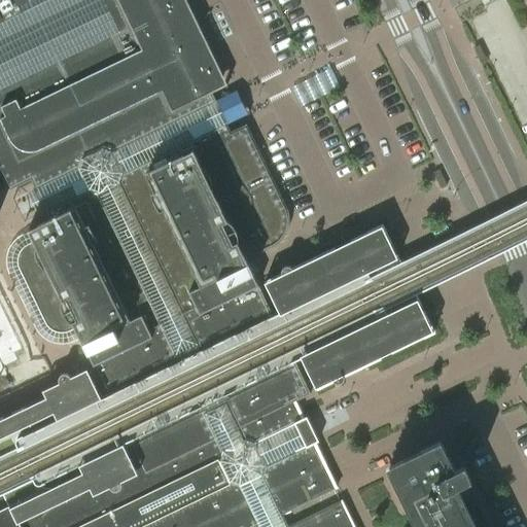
[(237,429),(239,428),(212,374),(200,347),(186,320),(161,267),(141,224),(139,221),(135,213),(120,184),(125,174),(167,153),(188,143),(224,126),(219,113),(213,102),(210,94),(211,93),(210,92),(214,90),(218,85),(220,80),(219,75),(215,66),(217,65),(216,63),(214,64),(205,46),(207,45),(206,43),(205,44),(196,26),(198,25),(185,0),(0,0),(0,174),(8,191),(32,180),(36,187),(41,199),(47,211),(88,191),(98,195),(112,224),(125,251),(138,278),(150,305),(164,331),(189,385),(215,440),(237,429)]
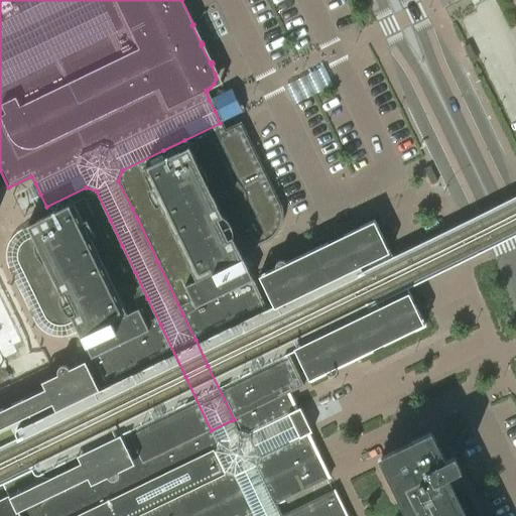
[(286,351),(303,342),(285,305),(268,314),(265,306),(256,288),(248,271),(240,255),(256,247),(266,242),(269,241),(271,239),(273,237),(275,235),(277,232),(279,230),(280,227),(281,224),(282,221),(282,218),(282,215),(282,212),(281,209),(281,206),(279,204),(254,150),(250,142),(248,143),(244,134),(241,130),(236,129),(231,130),(226,132),(226,130),(224,130),(220,123),(184,140),(163,150),(122,170),(118,180),(132,209),(136,217),(138,220),(157,261),(182,313),(196,340),(208,366),(234,419),(288,393),(303,386),(290,359),(286,351)]
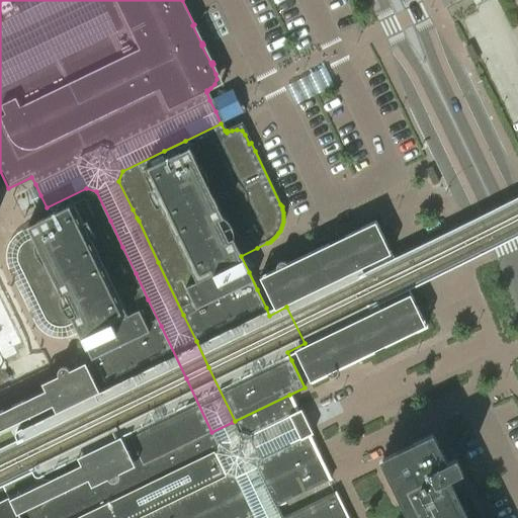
[(86,188),(47,207),(51,216),(27,228),(30,234),(24,236),(21,239),(17,242),(15,245),(13,249),(12,254),(11,258),(12,263),(13,267),(39,320),(41,324),(45,327),(49,330),(53,332),(57,333),(62,333),(66,332),(71,330),(76,328),(78,333),(86,349),(89,355),(91,359),(107,394),(89,403),(90,406),(73,414),(68,421),(68,430),(72,438),(79,444),(88,444),(105,436),(106,439),(124,430),(139,460),(142,466),(143,465),(211,432),(186,378),(161,326),(148,299),(136,273),(122,247),(110,221),(96,191),(86,188)]
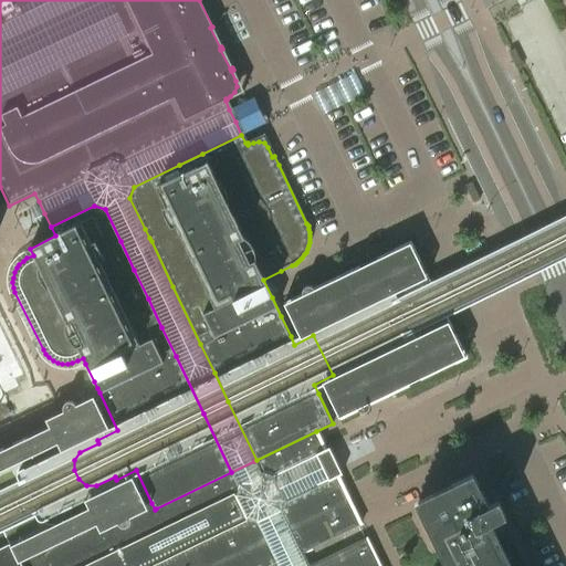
[(284,304),(283,305),(286,310),(301,342),(306,339),(313,335),(337,324),(357,364),(333,375),(325,379),(321,381),(336,412),(338,418),(356,409),(360,412),(365,412),(368,408),(368,404),(452,363),(463,357),(449,325),(444,316),(430,287),(409,244),(314,290),(310,287),(305,287),(302,291),(302,296),(284,304)]
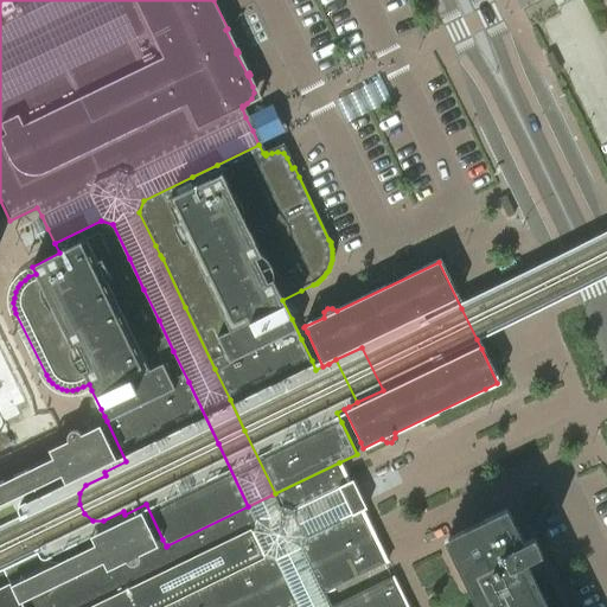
[(362,347),(336,359),(357,402),(383,390),(362,347)]
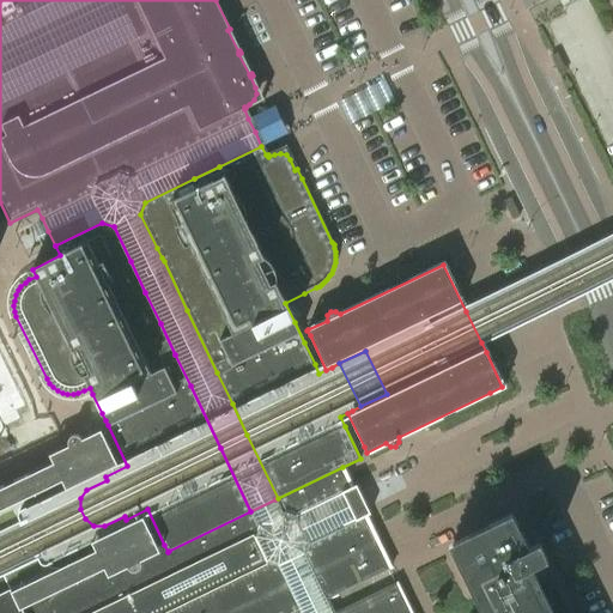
[(275,501),(281,513),(295,519),(321,505),(340,496),(353,490),(347,477),(343,467),(278,498),(275,499),(275,501)]
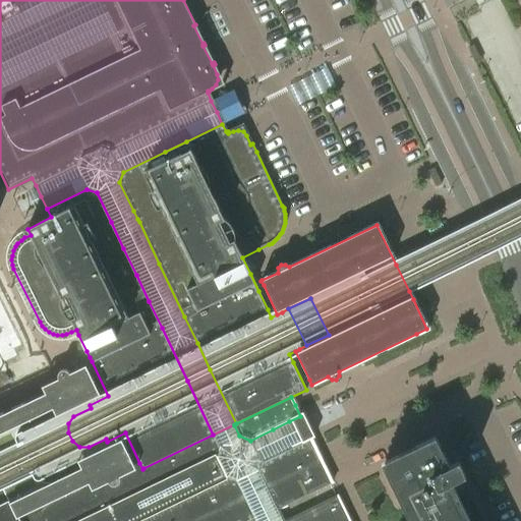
[(0,483),(4,493),(15,518),(65,494),(63,489),(59,479),(40,488),(27,462),(11,428),(30,419),(24,410),(22,405),(14,408),(0,415),(0,483)]
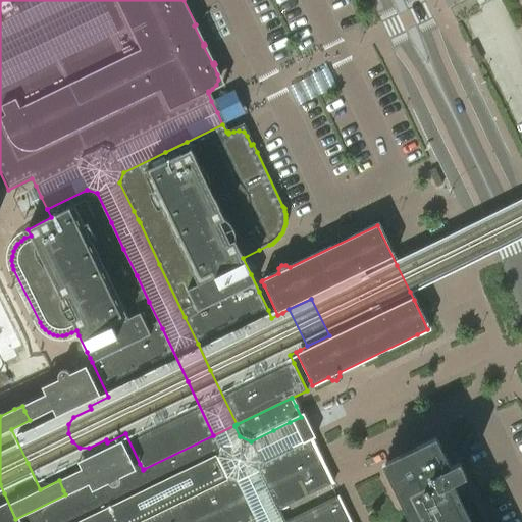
[(253,521),(266,516),(332,483),(324,467),(317,453),(318,453),(316,449),(315,447),(310,437),(308,432),(308,431),(305,424),(304,422),(303,422),(301,417),(290,422),(273,430),(251,441),(240,436),(235,426),(235,425),(215,435),(220,447),(218,448),(216,455),(217,458),(153,488),(123,504),(87,521),(84,521),(253,521)]
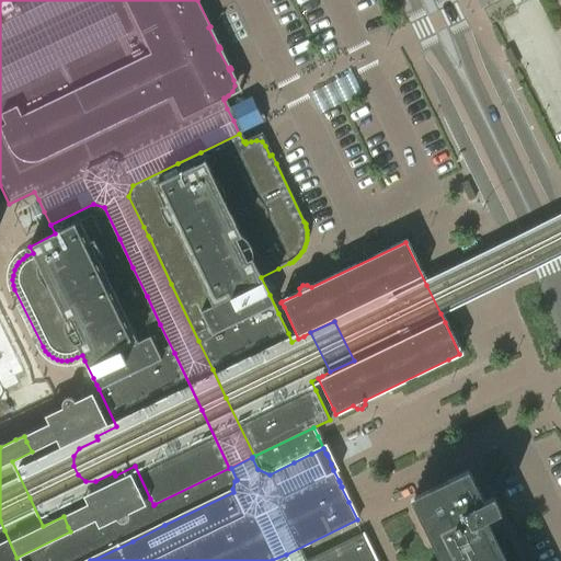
[(229,468),(155,504),(164,525),(233,492),(232,489),(235,481),(237,480),(231,468),(229,468)]
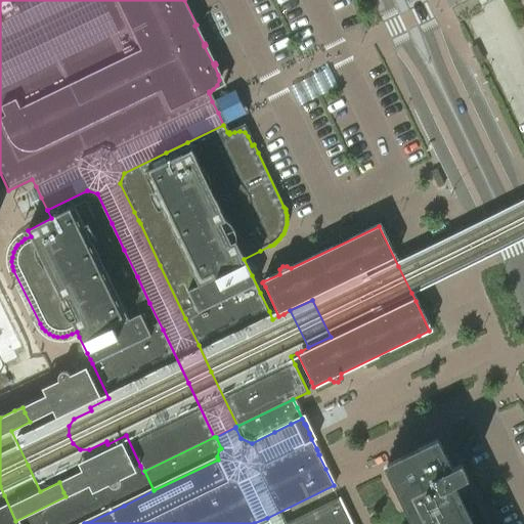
[(472,523),(453,486),(468,479),(461,465),(446,471),(433,442),(387,465),(396,484),(415,523),(472,523)]
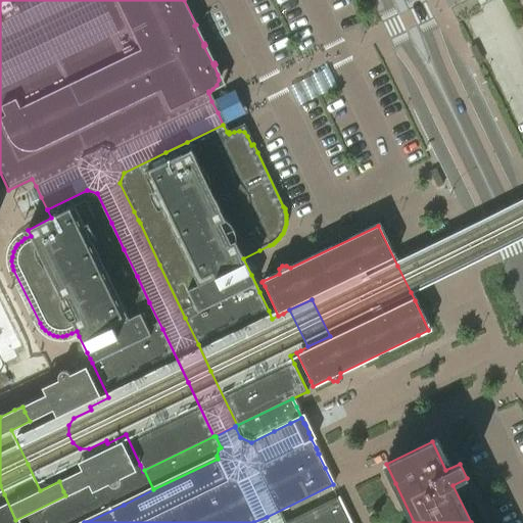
[(0,522),(84,522),(87,522),(124,505),(153,489),(144,470),(143,471),(140,465),(116,476),(117,477),(119,478),(120,479),(120,480),(120,481),(120,483),(120,484),(119,485),(117,486),(116,487),(115,487),(113,488),(112,487),(111,487),(110,486),(109,485),(108,484),(107,483),(107,481),(108,480),(94,487),(90,478),(85,469),(59,481),(63,491),(65,495),(15,520),(4,494),(0,485),(0,522)]
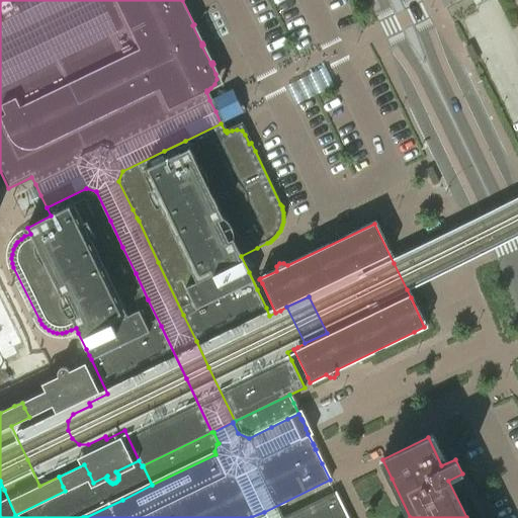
[(347,517),(335,493),(307,506),(282,517),(347,517)]
